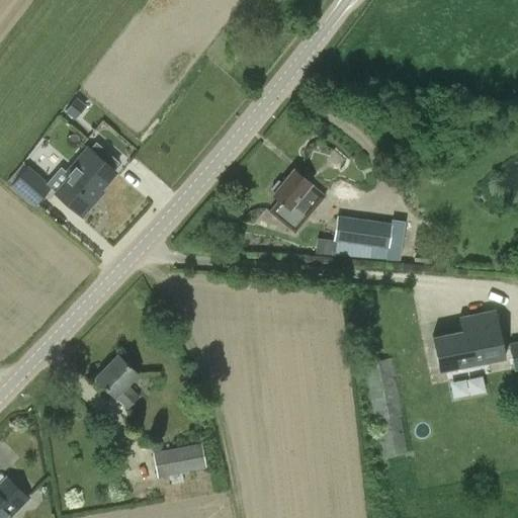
[(65,107),(73,113),(83,100),(75,94),(65,107)]
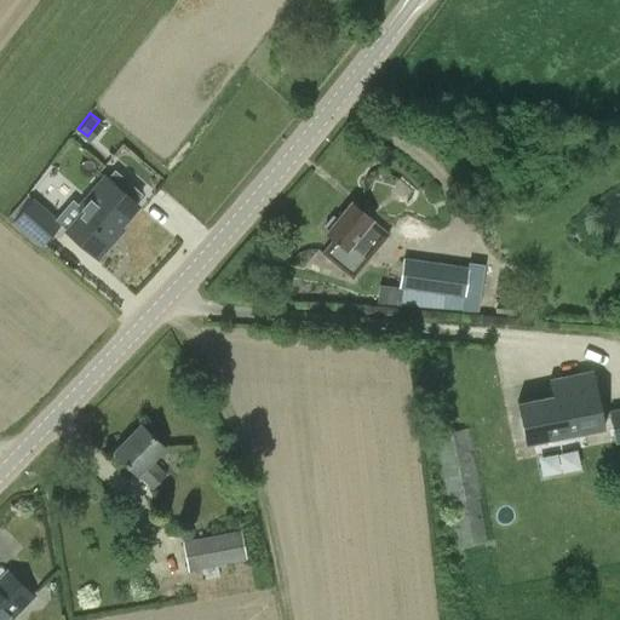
[(120,228),(138,206),(104,177),(78,207),(82,212),(67,230),(98,258),(122,230),(120,228)]
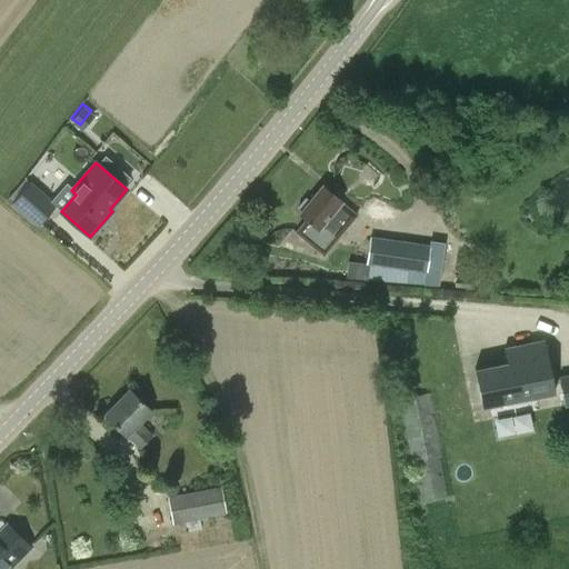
[(26,178),(9,198),(13,202),(11,205),(39,228),(57,203),(30,181),(26,178)]
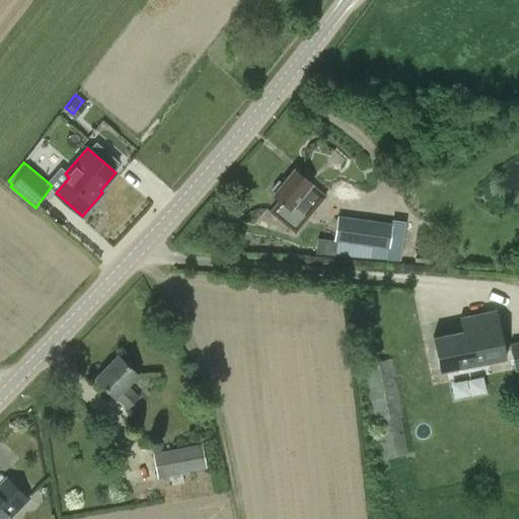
[(295,233),(326,196),(294,169),(283,182),(279,179),(272,188),(275,193),(273,195),(279,200),(269,211),(295,233)]
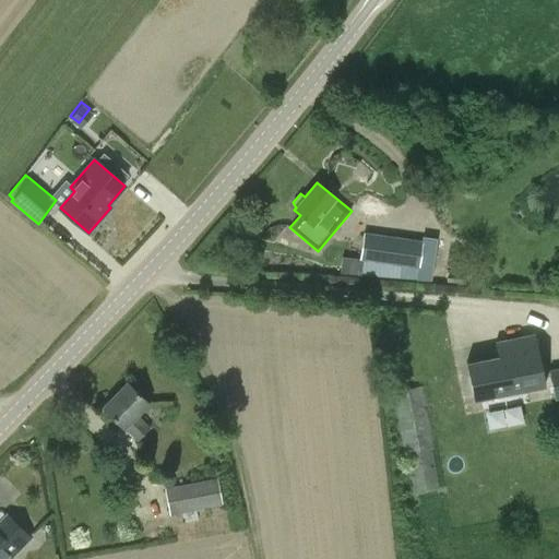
[(358,270),(346,268),(345,272),(431,281),(437,242),(364,232),(358,270)]
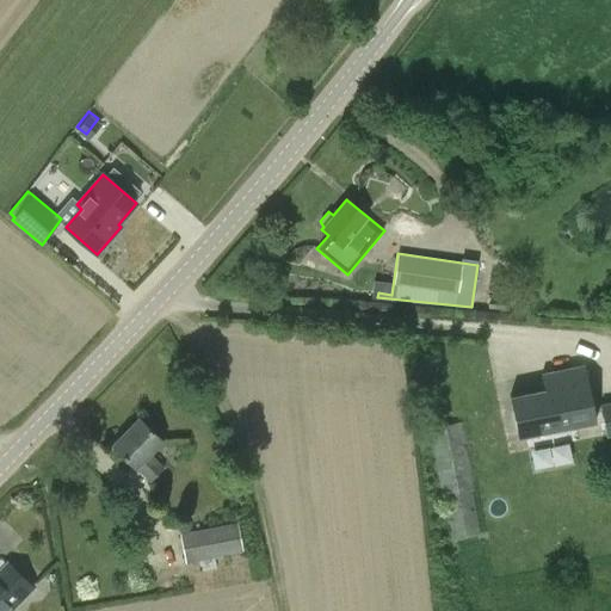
[(543,388),(508,395),(517,437),(594,421),(594,419),(593,413),(584,364),(541,374),(543,388)]
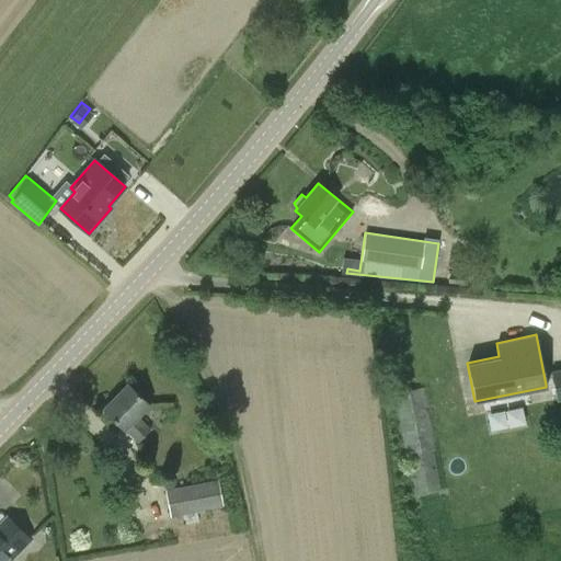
[(551,378),(552,384),(556,400),(560,398),(560,368),(550,371),(551,378)]
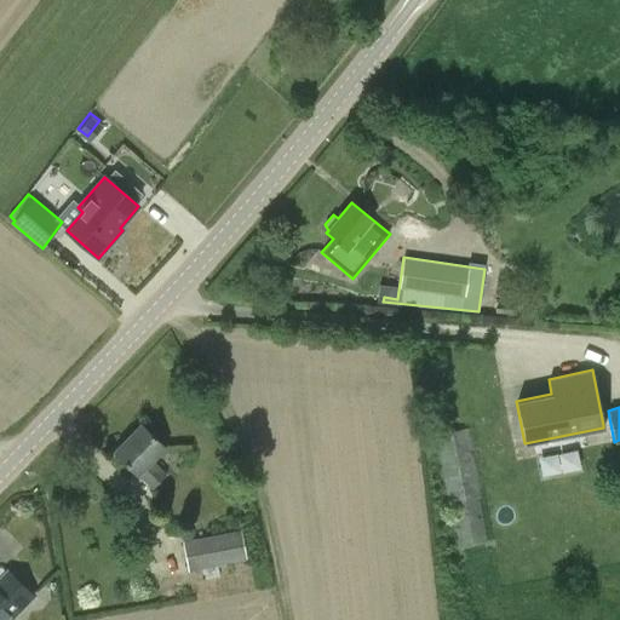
[(153,488),(167,475),(153,461),(166,448),(141,424),(113,453),(138,476),(139,475),(153,488)]
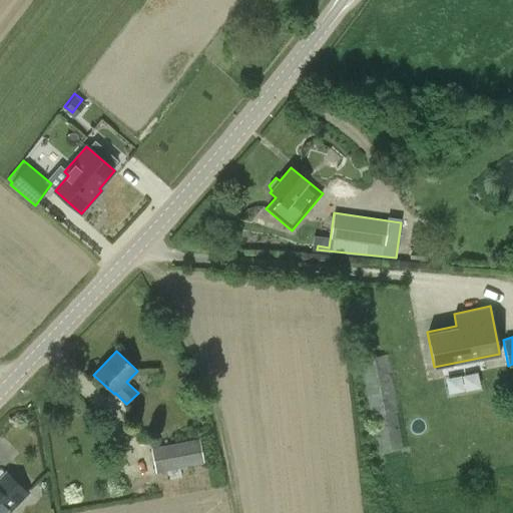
[(447,394),(481,389),(479,373),(445,377),(447,394)]
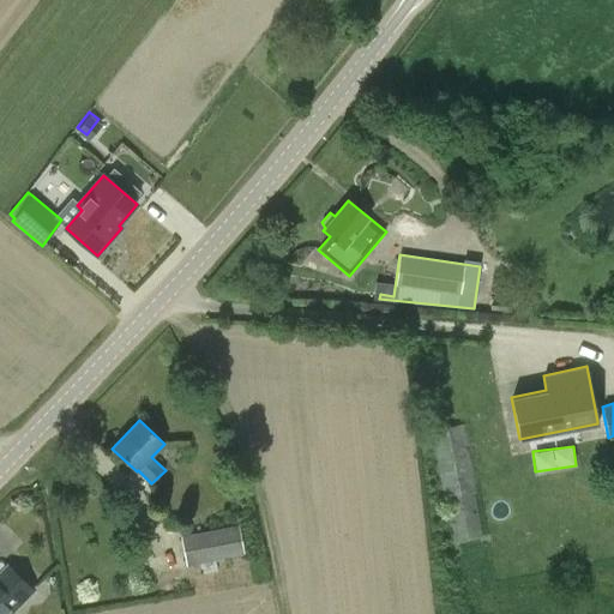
[(488,531),(475,461),(434,469),(447,540),(488,531)]
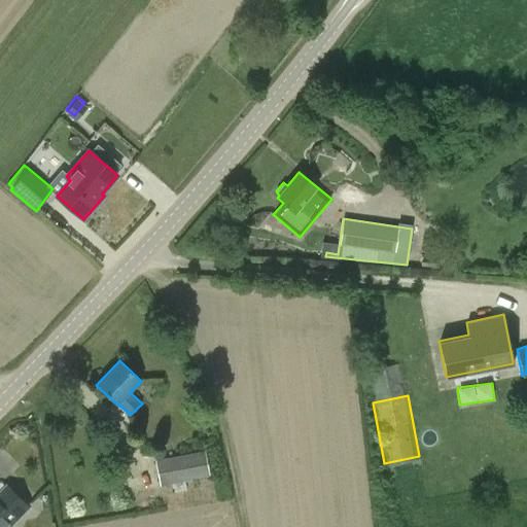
[(175,492),(186,489),(185,482),(210,477),(205,450),(154,459),(160,486),(173,484),(175,492)]
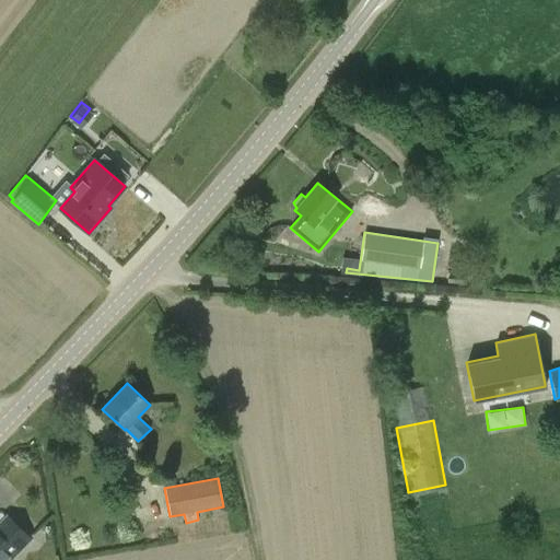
[(0,559),(9,559),(31,538),(8,516),(0,524),(0,559)]
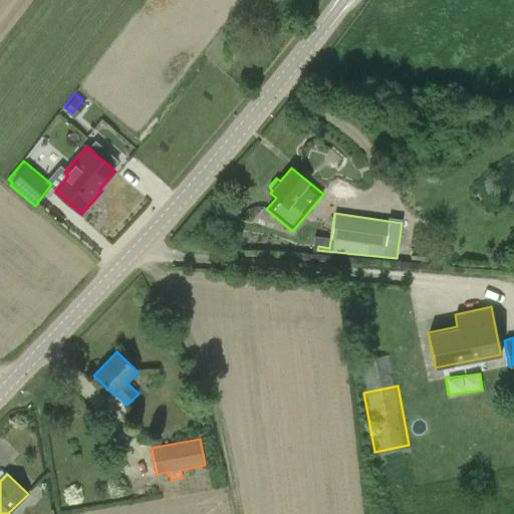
All buildings are outlined.
